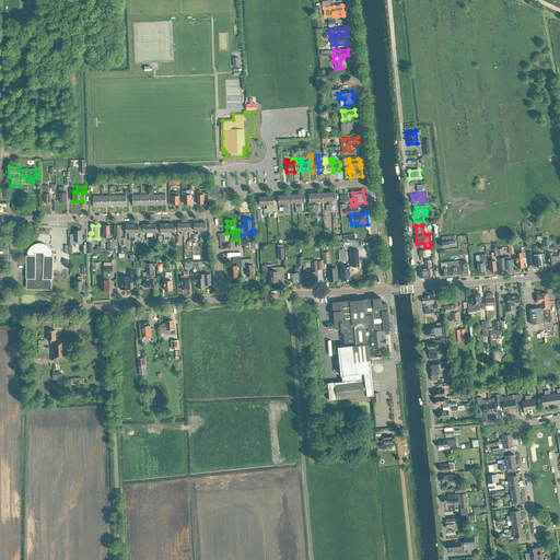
[(70,244),(82,244),(82,230),(74,230),(74,234),(70,234),(70,244)]
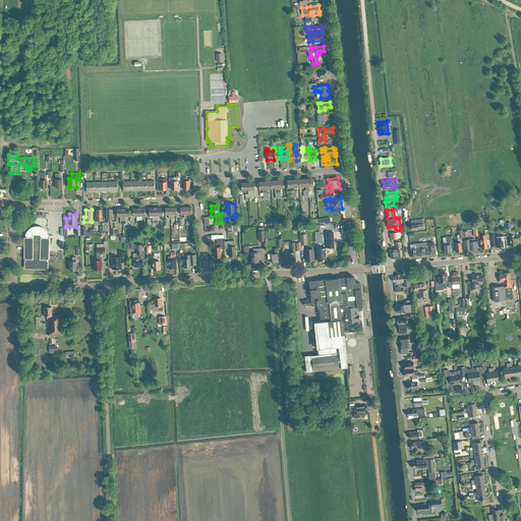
[(411,230),(424,229),(423,219),(410,220),(411,230)]
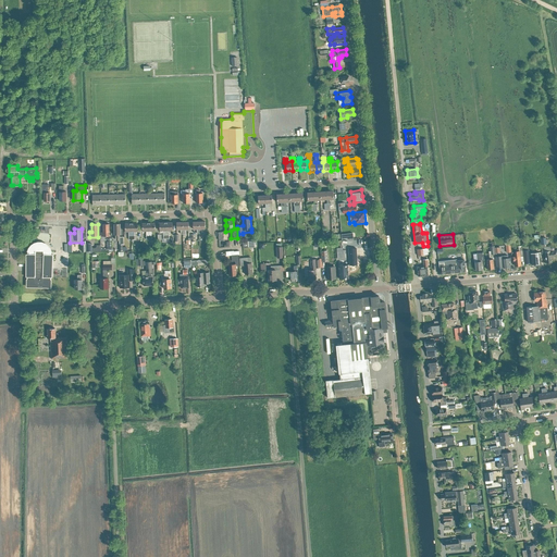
[(51,255),(51,251),(50,248),(48,246),(45,244),(41,243),(38,242),(35,243),(32,245),(29,248),(27,251),(27,254),(26,254),(26,276),(27,276),(27,279),(26,279),(26,287),(51,287),(51,280),(50,280),(50,277),(52,277),(52,255),(51,255)]
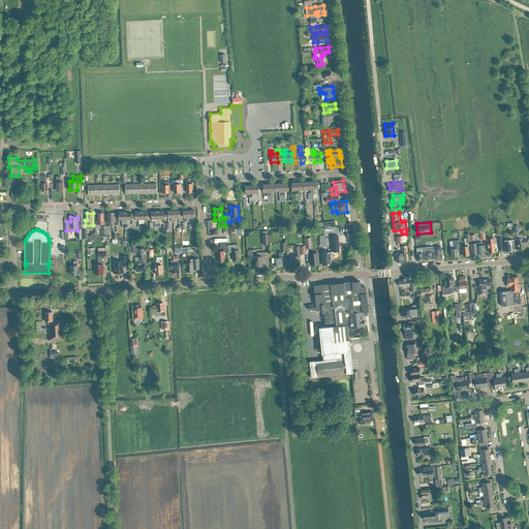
[(522,234),(518,235),(518,231),(514,232),(515,239),(517,239),(519,250),(524,249),(523,244),(528,243),(528,237),(528,238),(523,239),(522,234)]
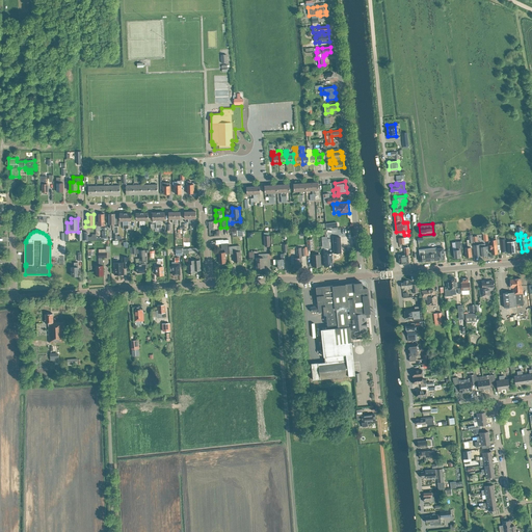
[(498,236),(499,243),(500,243),(501,251),(506,250),(506,248),(507,248),(507,253),(516,251),(515,241),(506,242),(506,245),(505,245),(504,235),(498,236)]
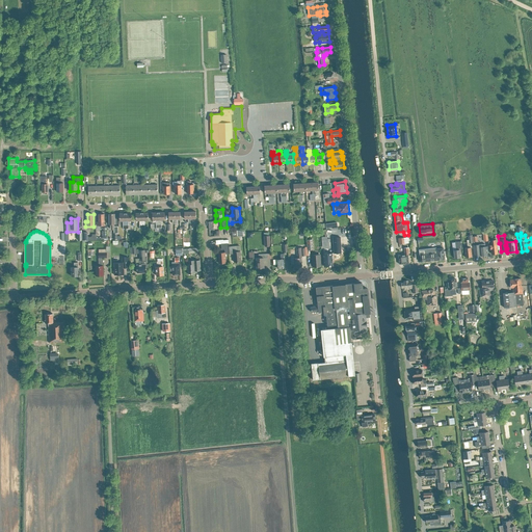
[(327,236),(321,237),(322,247),(330,246),(329,238),(327,238),(327,236)]
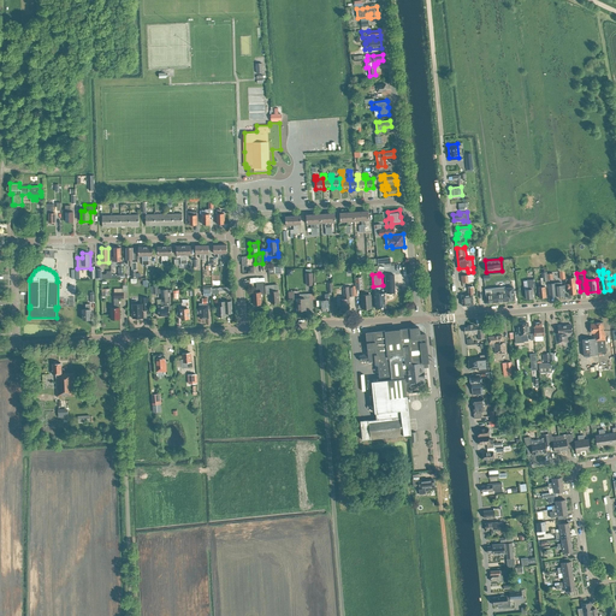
[(575,282),(578,282),(576,273),(574,273),(574,277),(569,278),(570,284),(567,284),(568,288),(569,294),(576,294),(575,282)]
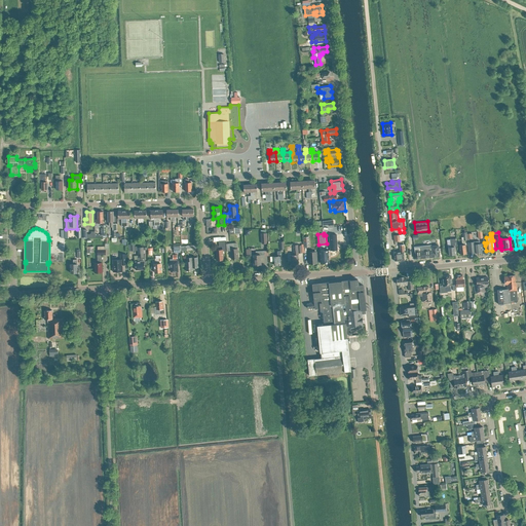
[(337,250),(336,234),(329,234),(330,250),(337,250)]
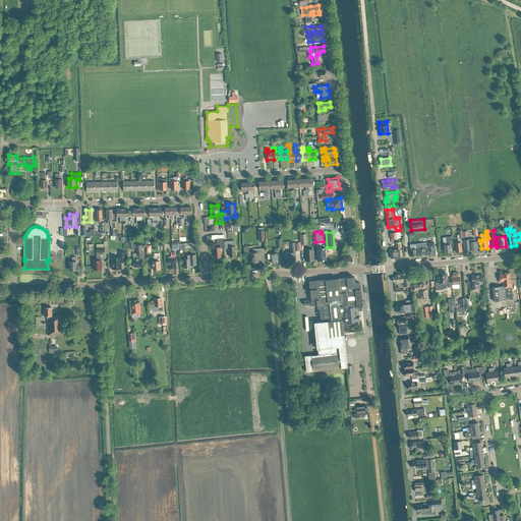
[(219,238),(217,238),(217,244),(220,244),(220,247),(214,247),(215,257),(220,257),(220,248),(224,248),(223,238),(224,238),(224,234),(219,235),(219,238)]
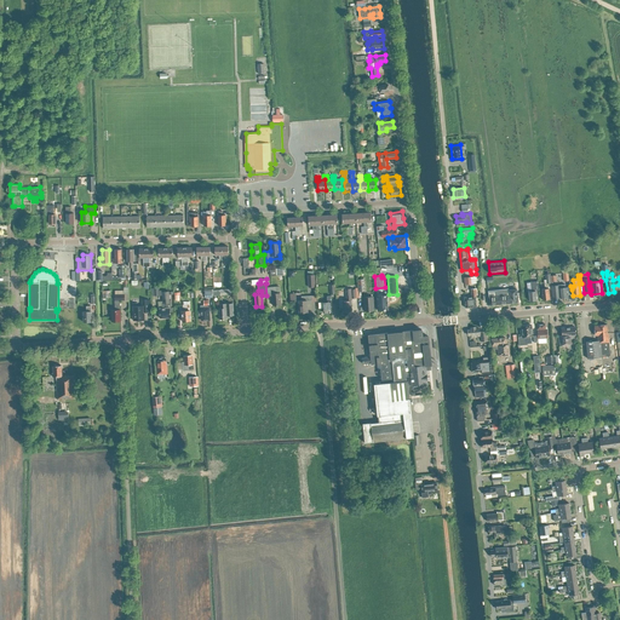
[(530,291),(529,292),(529,300),(537,300),(535,290),(539,290),(538,281),(529,281),(530,282),(530,291)]
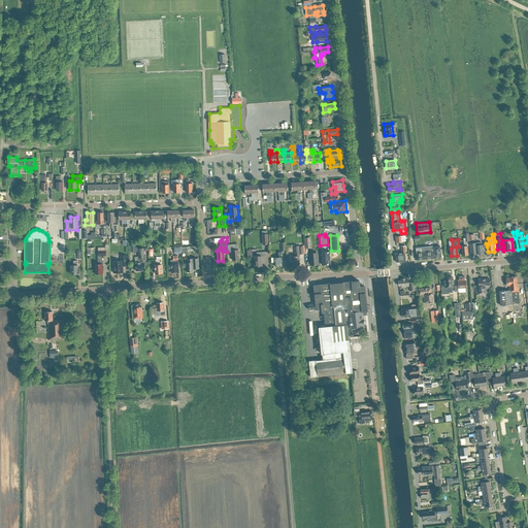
[(482,244),(482,242),(470,243),(471,253),(471,254),(484,253),(483,244),(482,244)]
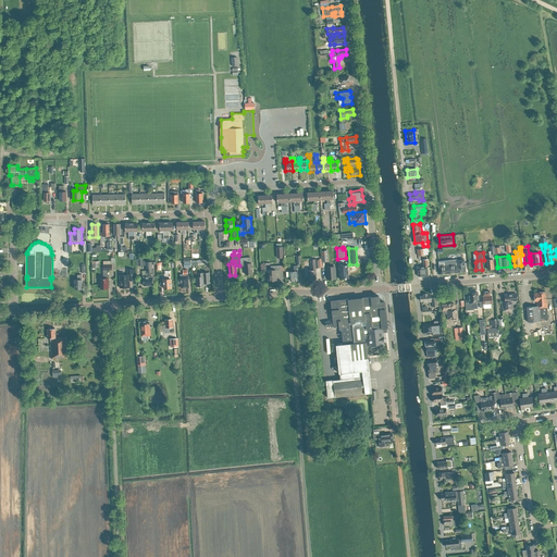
[(251,262),(250,257),(239,258),(240,265),(245,265),(245,274),(252,273),(251,262)]
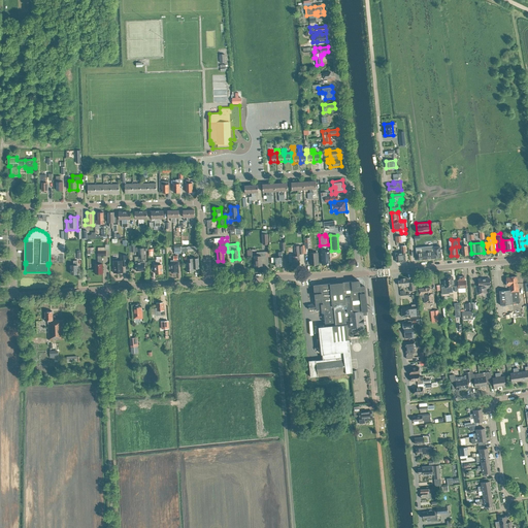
[(299,265),(299,260),(300,260),(299,256),(299,254),(305,254),(305,244),(302,244),(302,245),(299,246),(299,250),(294,250),(295,256),(290,257),(289,257),(289,261),(290,262),(292,262),(293,265),(299,265)]
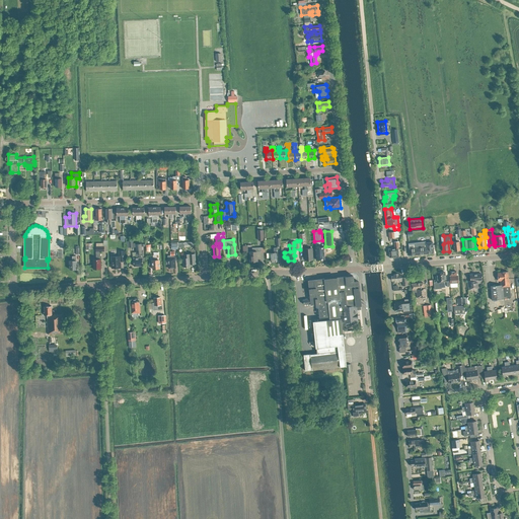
[(389,257),(398,256),(398,251),(399,251),(398,241),(394,241),(394,248),(388,248),(389,257)]
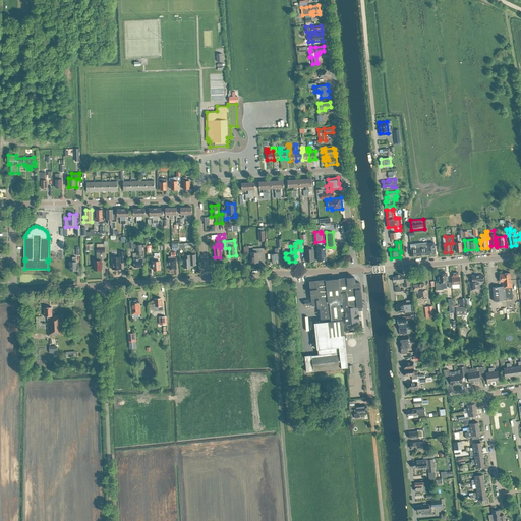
[(427,242),(410,244),(411,249),(411,256),(436,253),(435,243),(430,243),(429,243),(427,243),(427,242)]
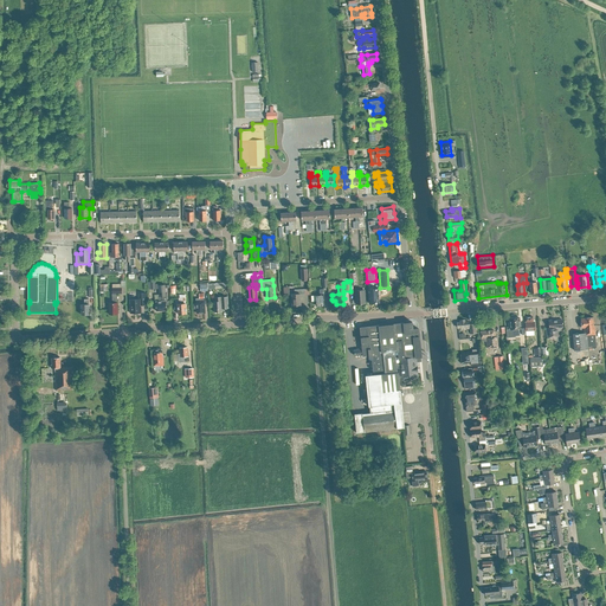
[(167,300),(167,294),(166,294),(165,284),(159,285),(160,301),(155,301),(156,310),(167,310),(166,305),(168,305),(168,301),(167,301),(167,300)]
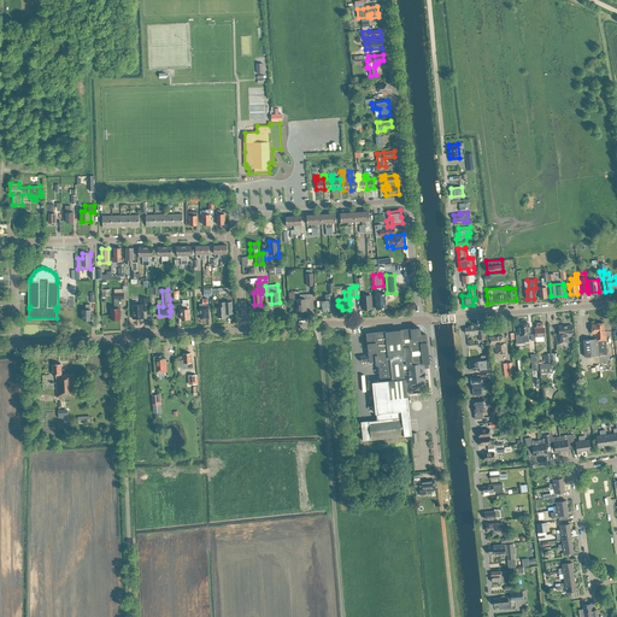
[(119,307),(119,299),(124,299),(124,293),(115,293),(115,309),(111,309),(111,319),(121,319),(119,307)]
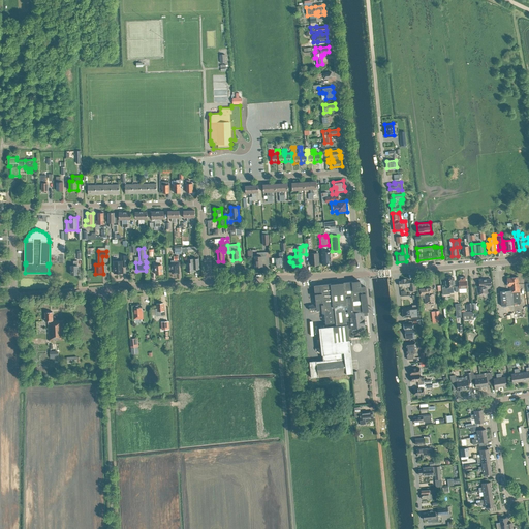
[(255,267),(262,266),(261,257),(266,257),(266,252),(257,252),(257,256),(254,256),(255,267)]
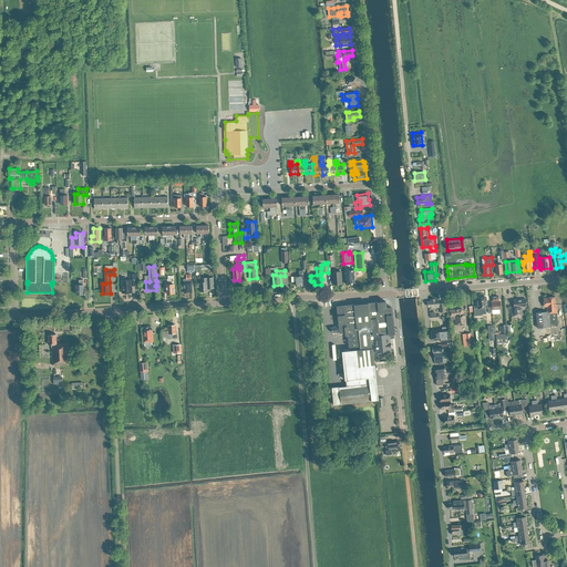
[(303,285),(302,270),(299,270),(299,275),(295,275),(295,276),(291,276),(291,281),(296,281),(296,286),(300,286),(300,285),(303,285)]
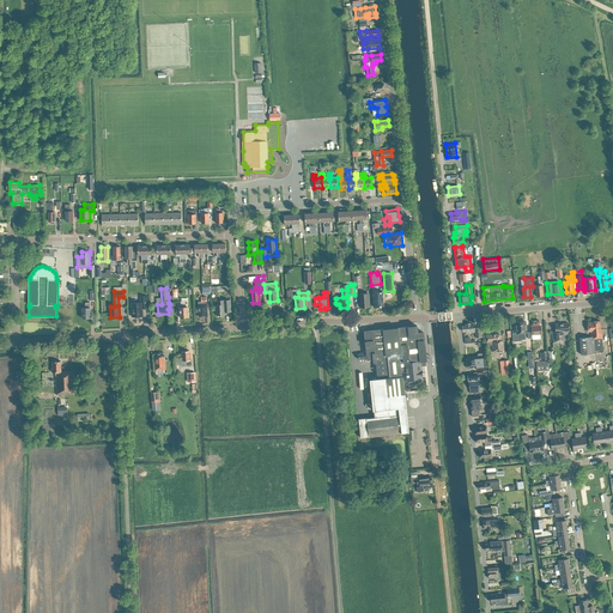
[(374,307),(383,305),(383,297),(383,292),(372,292),(374,307)]
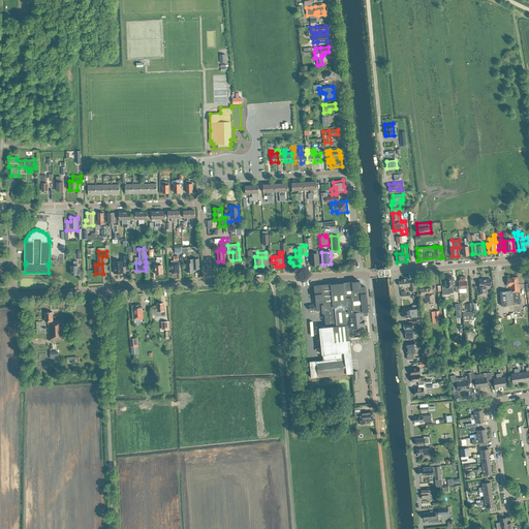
[(311,265),(318,265),(318,253),(310,253),(311,265)]
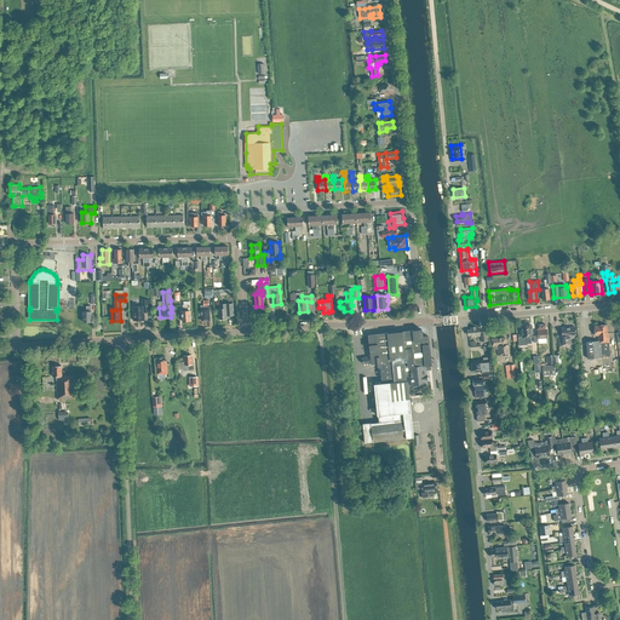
[(133,320),(144,320),(144,311),(150,311),(149,299),(142,299),(142,305),(133,306),(133,320)]
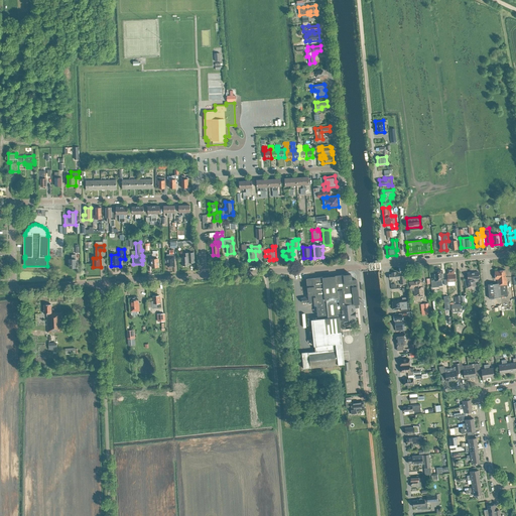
[(173,253),(173,249),(169,250),(169,254),(166,254),(167,258),(164,258),(165,263),(167,262),(167,263),(168,266),(168,267),(171,266),(174,266),(174,262),(174,255),(173,253)]
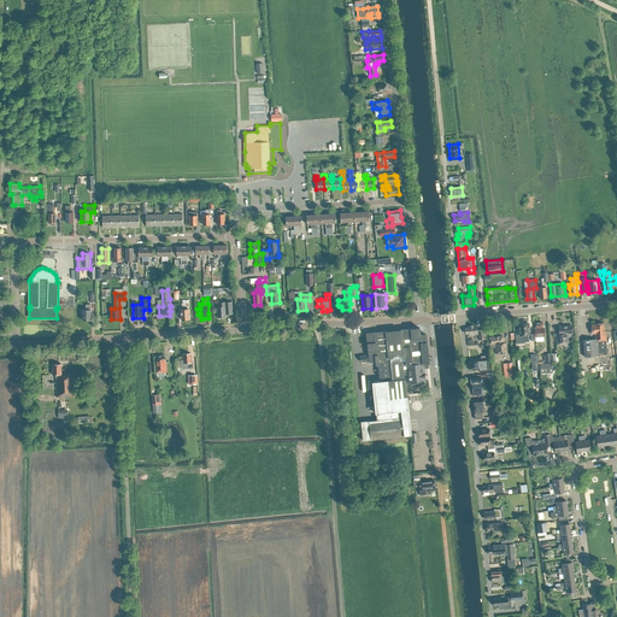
[(218,317),(225,317),(225,313),(233,313),(231,301),(221,303),(221,306),(217,306),(218,317)]
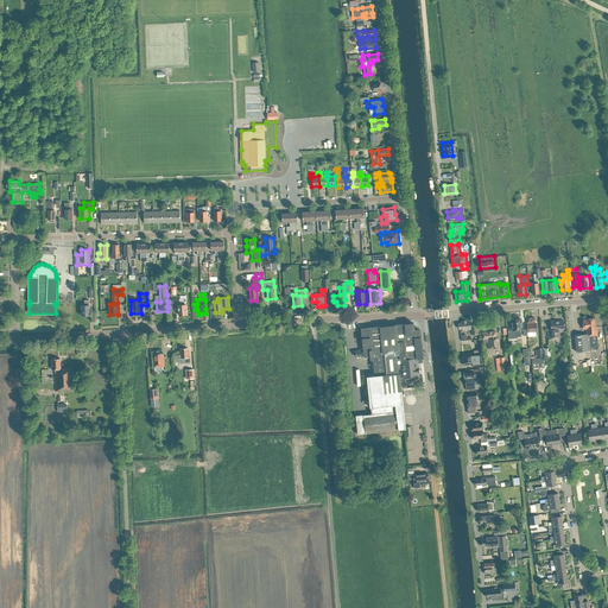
[(534,323),(534,317),(526,318),(527,331),(531,331),(532,333),(533,333),(533,331),(537,331),(536,323),(534,323)]
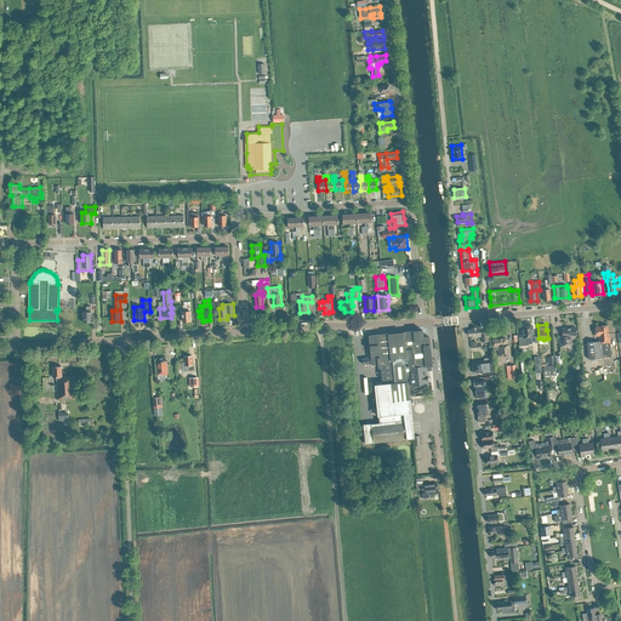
[(522,337),(519,337),(519,346),(529,345),(528,343),(533,343),(531,336),(533,336),(531,325),(523,326),(523,332),(522,332),(522,337)]
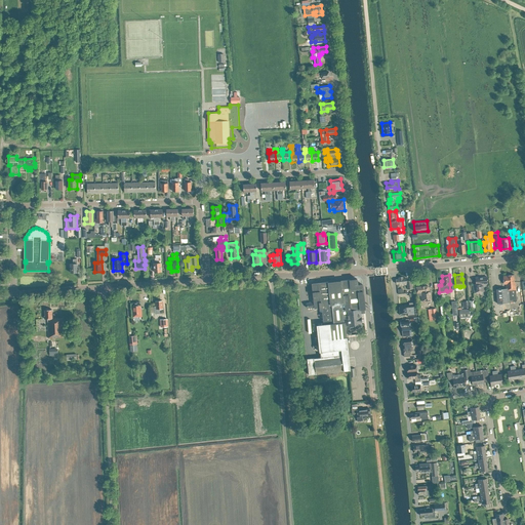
[(514,281),(514,275),(506,275),(506,276),(503,276),(503,284),(506,284),(507,288),(496,289),(497,304),(510,303),(510,300),(517,299),(515,281),(514,281)]
